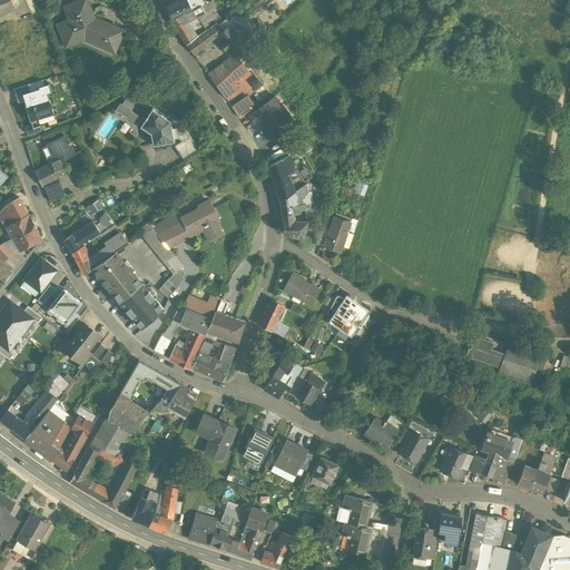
[(0,0),(0,15),(15,8),(13,7),(10,0),(0,0)]
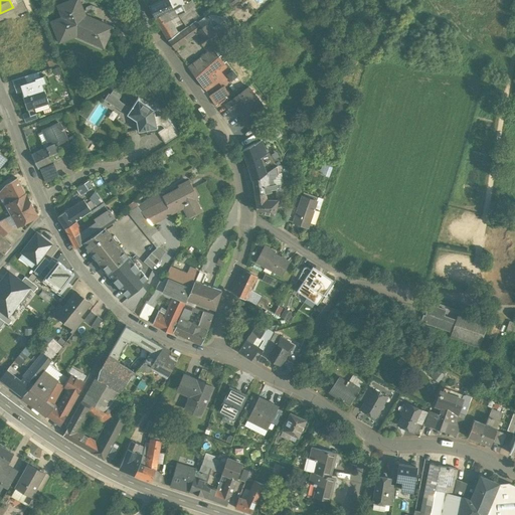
[(78,0),(73,0),(58,6),(58,7),(60,6),(64,17),(51,22),(59,41),(75,35),(93,42),(95,37),(106,41),(111,28),(92,19),(91,21),(84,18),(86,16),(78,0)]
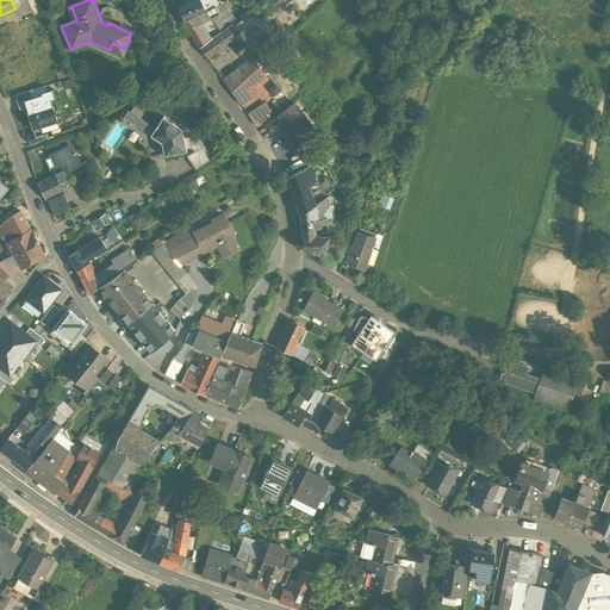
[(199,0),(194,0),(176,10),(184,23),(192,19),(201,14),(206,13),(199,0)]
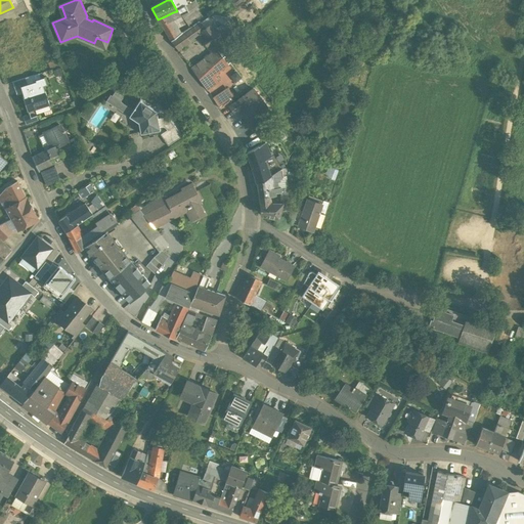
[(176,0),(173,2),(177,11),(185,7),(195,2),(193,0),(176,0)]
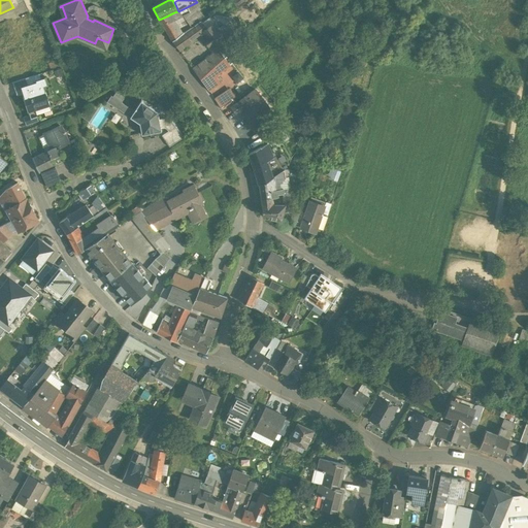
[(197,2),(187,7),(190,13),(192,11),(196,17),(199,13),(196,10),(200,7),(197,2)]
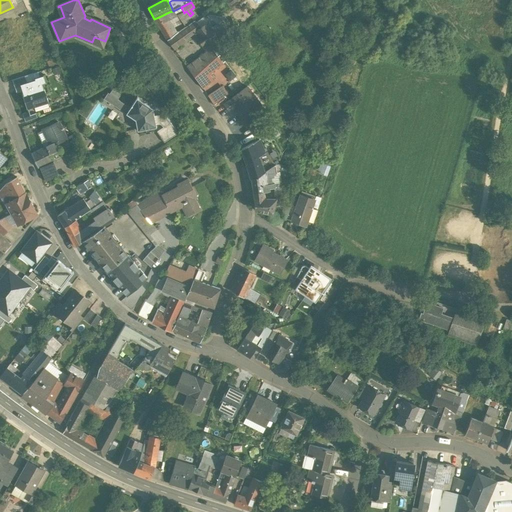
[(181,7),(174,10),(177,17),(178,16),(184,13),(181,7)]
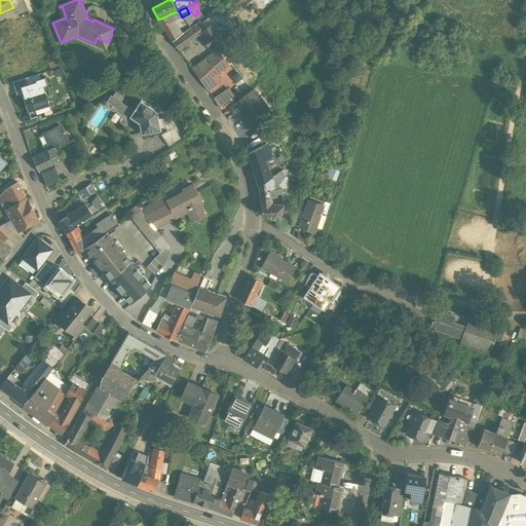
[(178,11),(174,12),(177,20),(182,17),(179,10),(178,11)]
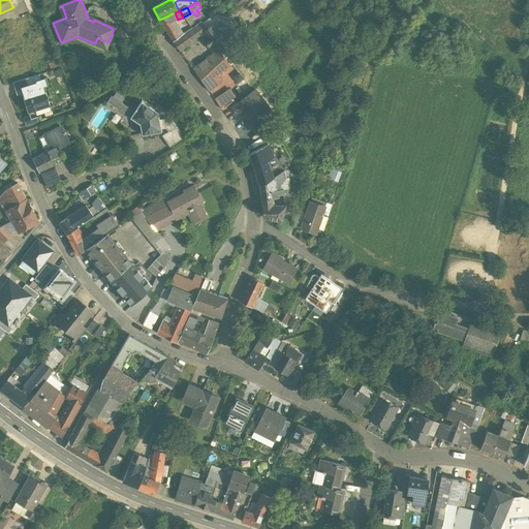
[(192,11),(190,13),(184,17),(189,25),(192,28),(200,22),(196,17),(192,11)]
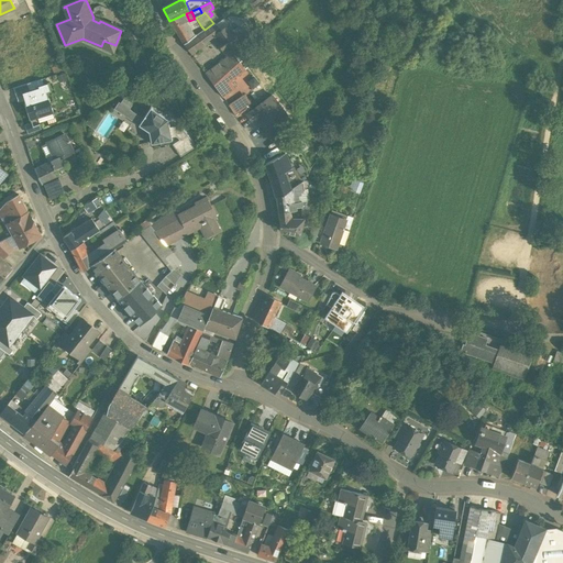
[(186,13),(177,18),(188,33),(191,32),(186,22),(189,21),(186,13)]
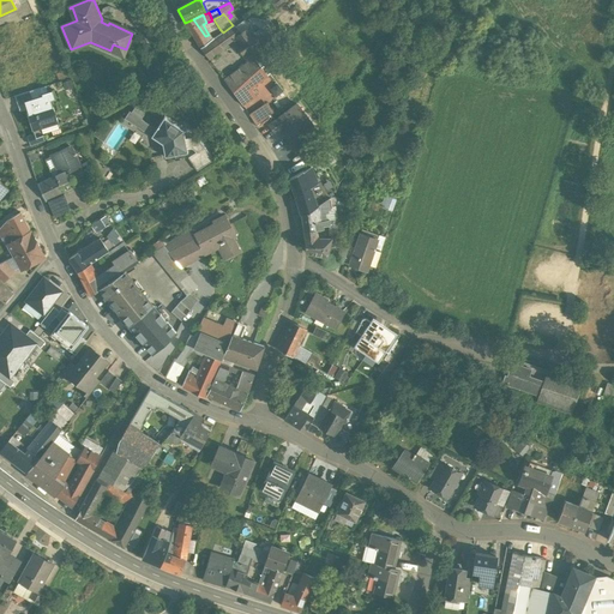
[(209,35),(205,36),(193,19),(185,23),(200,49),(212,40),(209,35)]
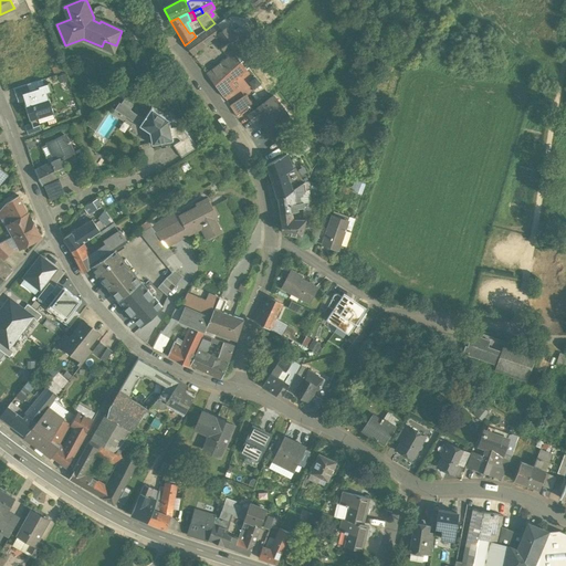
[(190,21),(187,22),(192,32),(202,27),(197,18),(190,21)]
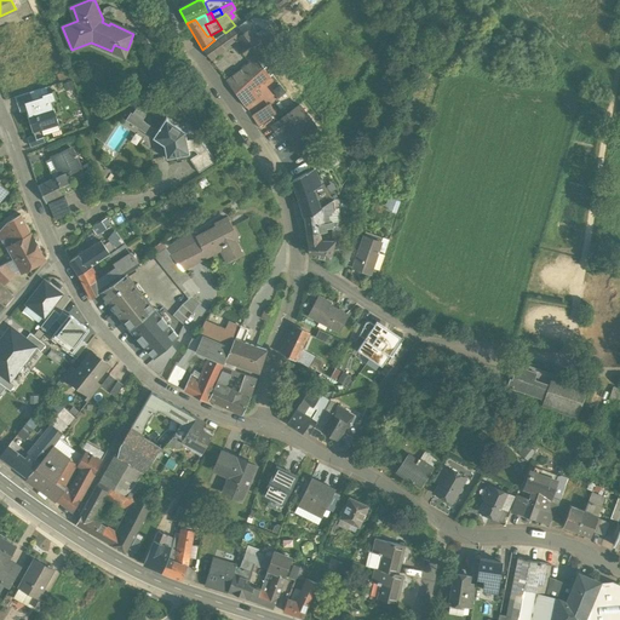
[(270,51),(253,27),(244,34),(236,26),(235,26),(225,33),(224,34),(233,45),(237,41),(242,47),(241,49),(247,56),(247,55),(253,63),(270,51)]
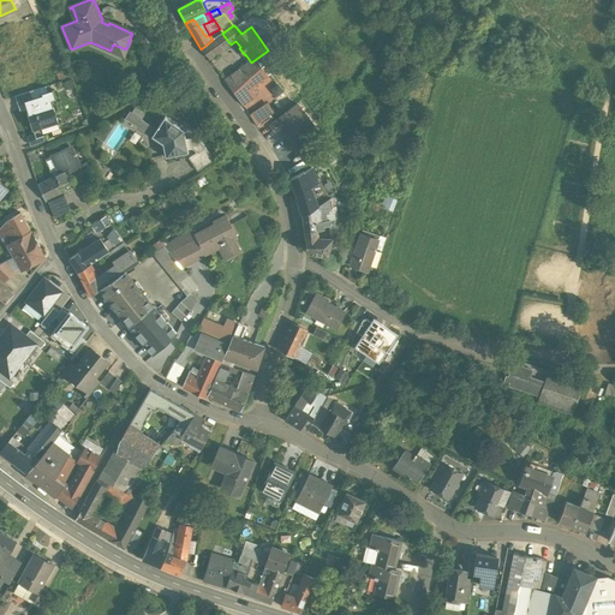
[(222,34),(214,40),(213,39),(213,40),(201,49),(209,60),(231,45),(222,34)]
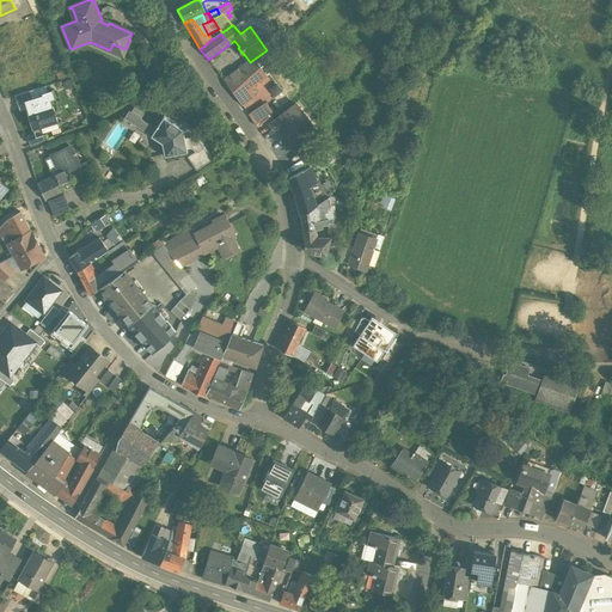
[(256,61),(224,81),(232,93),(245,83),(249,79),(261,68),(256,61)]
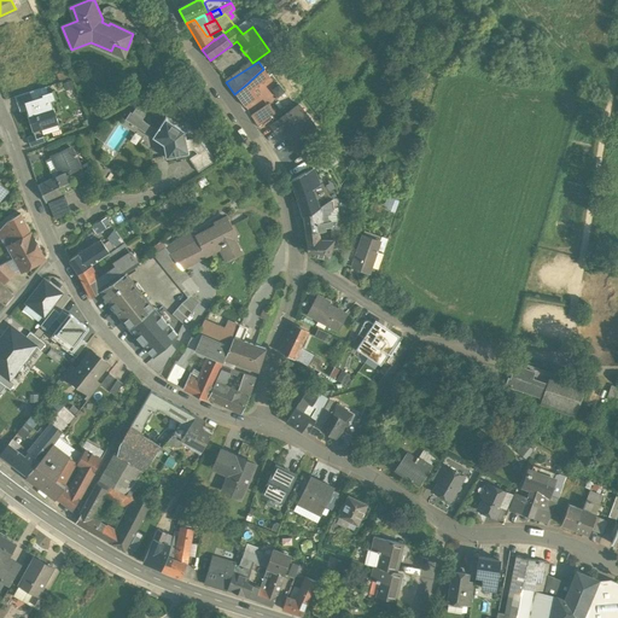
[(273,81),(266,87),(270,93),(278,86),(273,81)]
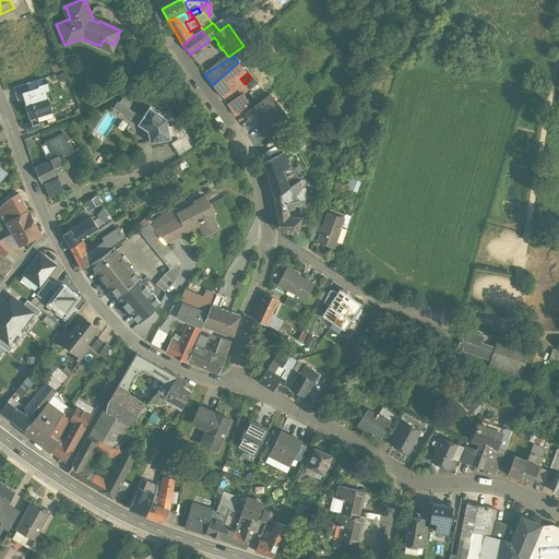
[(224,75),(212,85),(222,97),(228,92),(233,90),(228,84),(230,83),(228,81),(224,75)]
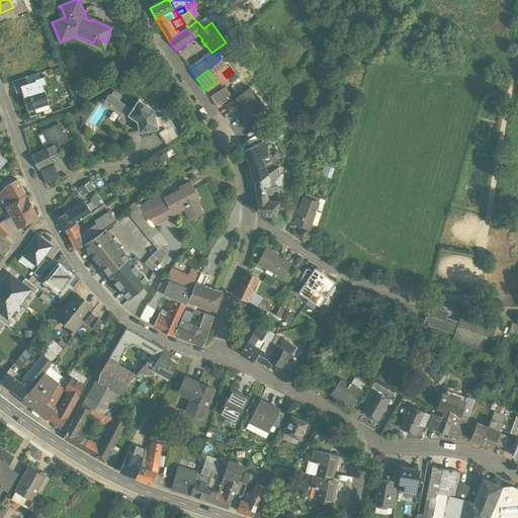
[(218,78),(216,79),(221,85),(222,85),(228,80),(227,78),(223,73),(218,78)]
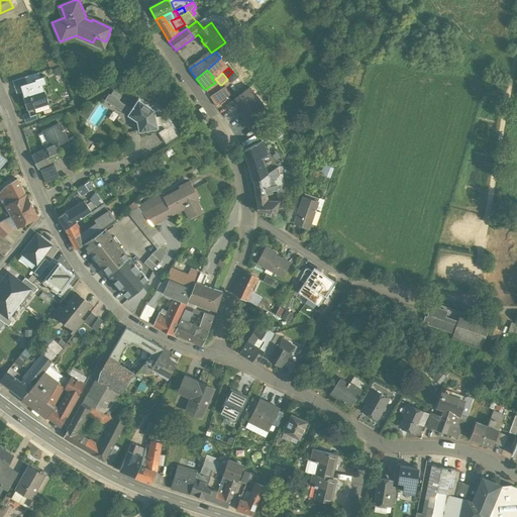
[(43,76),(32,80),(33,82),(36,81),(37,85),(42,83),(42,85),(43,85),(46,83),(43,76)]
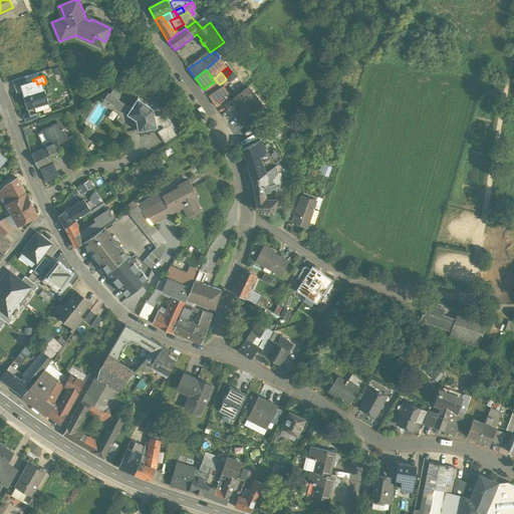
[(24,76),(13,80),(16,88),(20,86),(27,84),(27,83),(24,76)]
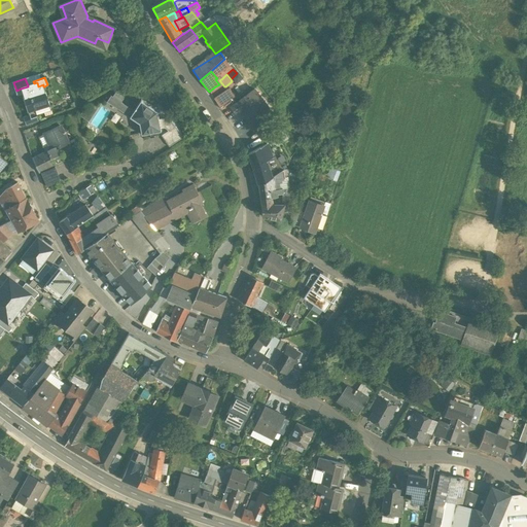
[(34,83),(28,85),(28,86),(21,89),(28,111),(49,104),(44,86),(43,86),(43,84),(38,86),(37,82),(34,83)]
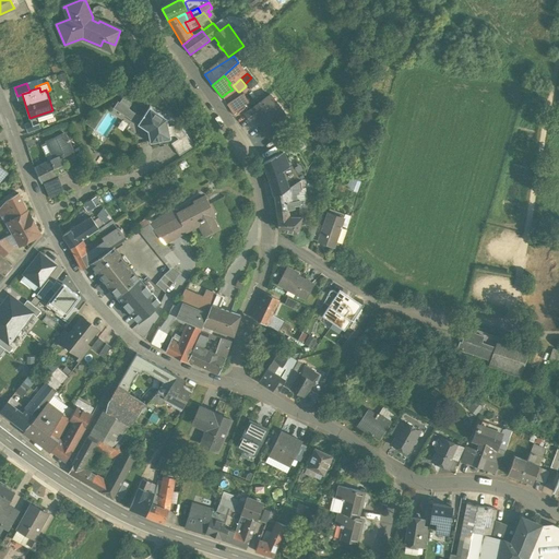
[(238,92),(233,96),(228,92),(222,97),(223,100),(234,116),(241,109),(238,106),(240,104),(238,102),(245,98),(239,92),(238,92)]
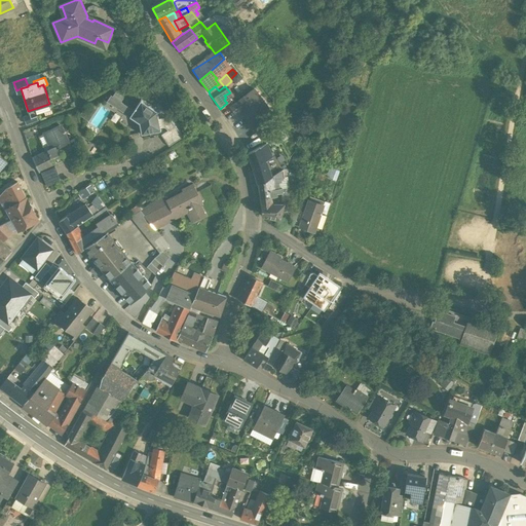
[(112,90),(106,102),(121,110),(127,99),(112,90)]
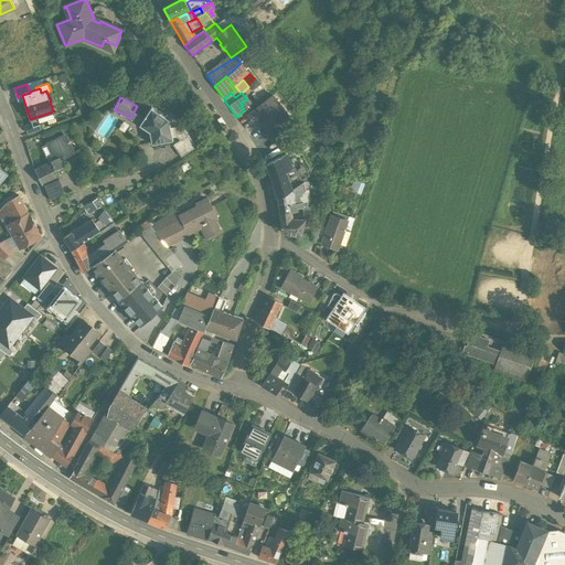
[(273,97),(248,116),(253,123),(258,119),(272,137),(281,129),(279,126),(286,121),(277,108),(279,106),(273,97)]
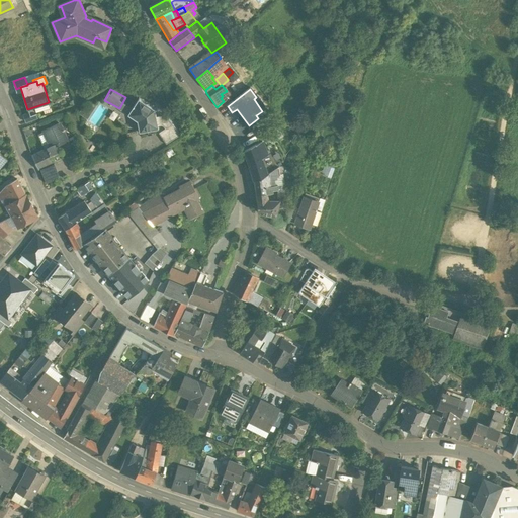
[(154,110),(139,99),(127,115),(137,121),(139,133),(158,130),(157,126),(156,117),(154,110)]
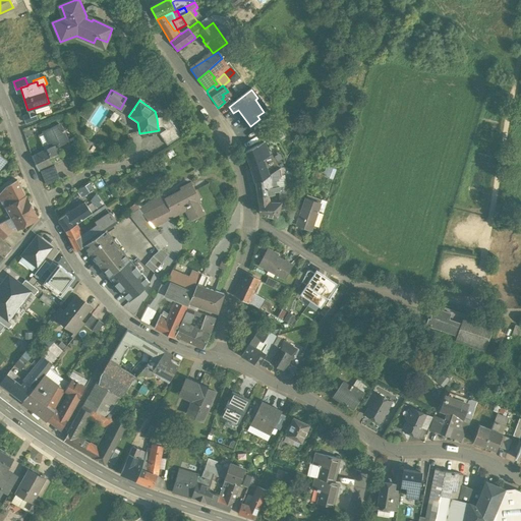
[(49,103),(27,110),(30,114),(35,112),(35,113),(50,108),(49,106),(50,106),(49,103)]
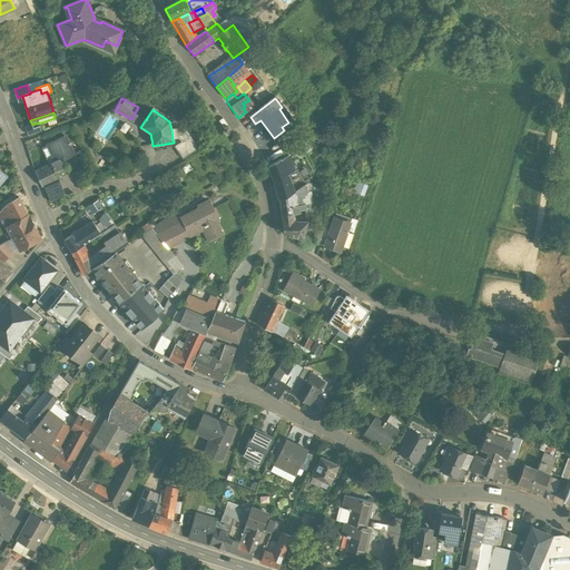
[(32,125),(26,127),(29,135),(41,130),(38,124),(38,123),(32,125)]
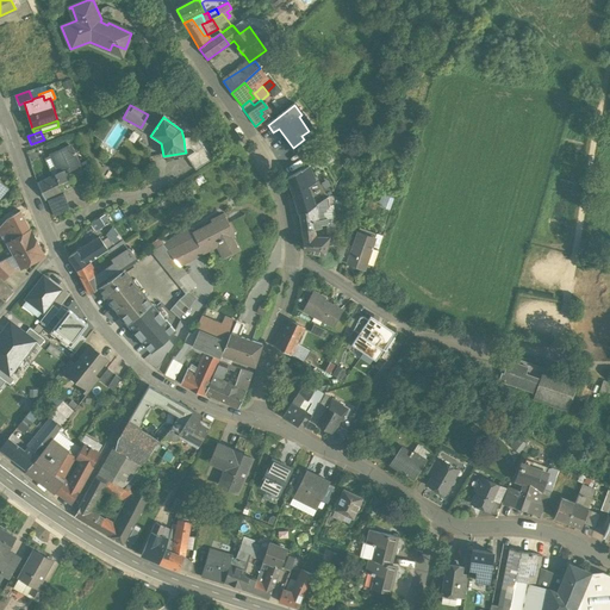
[(190,139),(186,138),(184,138),(185,149),(188,149),(191,150),(193,151),(194,153),(203,147),(200,143),(195,142),(193,141),(190,139)]
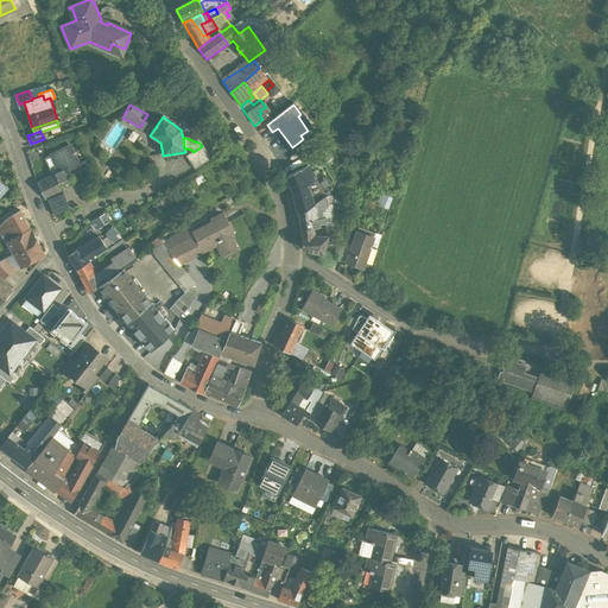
[(70,145),(51,153),(59,172),(64,170),(67,172),(69,171),(68,169),(78,164),(70,145)]
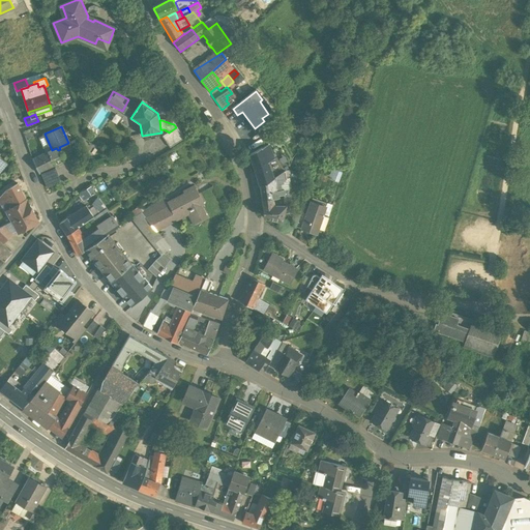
[(169,133),(162,137),(170,148),(183,138),(176,127),(169,133)]
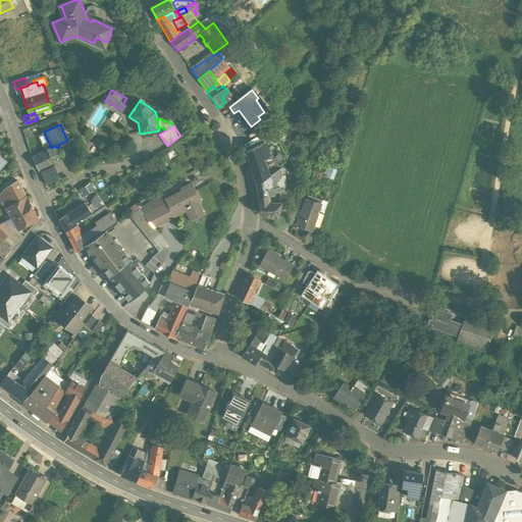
[(258,146),(246,153),(251,167),(254,174),(261,169),(259,162),(269,156),(267,150),(265,143),(258,147),(258,146)]
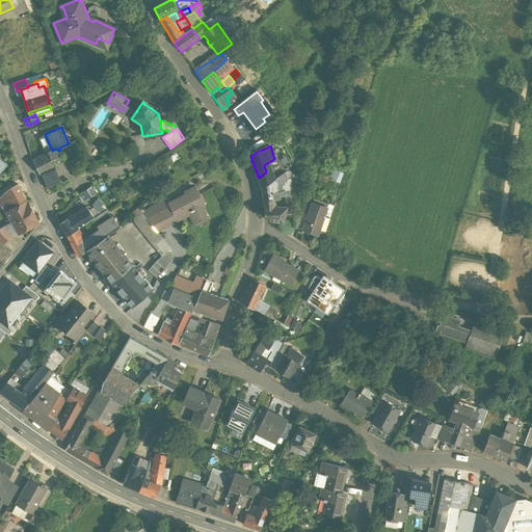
[(52,151),(49,153),(52,161),(63,156),(60,150),(58,151),(56,149),(52,151)]
